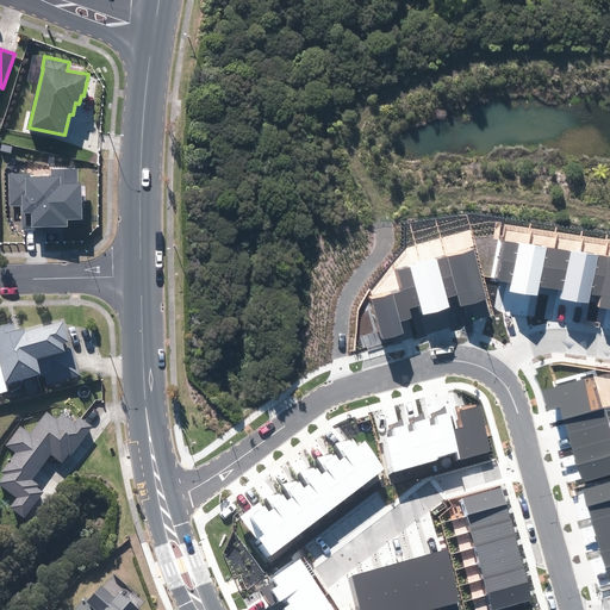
[(29,174),(8,174),(8,206),(23,206),(23,213),(33,213),(33,225),(70,225),(70,218),(86,218),(87,182),(80,182),(80,168),(54,168),(54,176),(41,176),(41,165),(29,163),(29,174)]
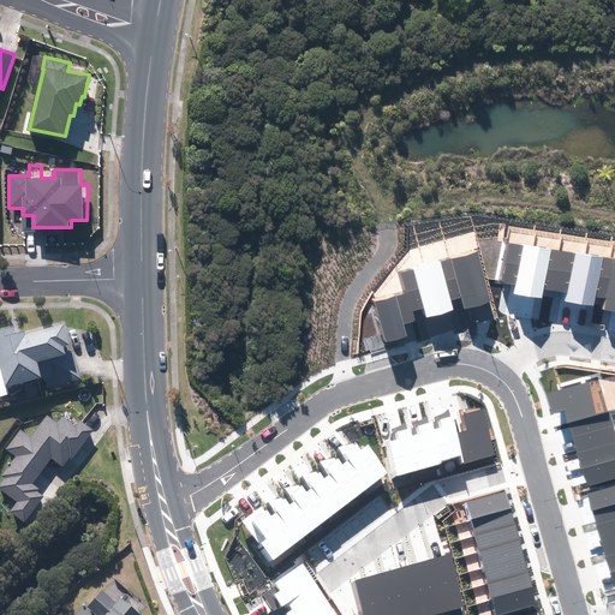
[(524,296),(532,245),(506,240),(499,282),(515,285),(514,293),(524,296)]
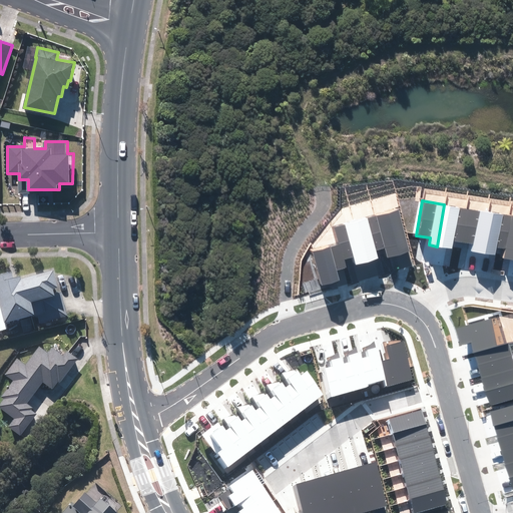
[(466,207),(444,204),(437,246),(452,248),(454,241),(461,242),(466,207)]
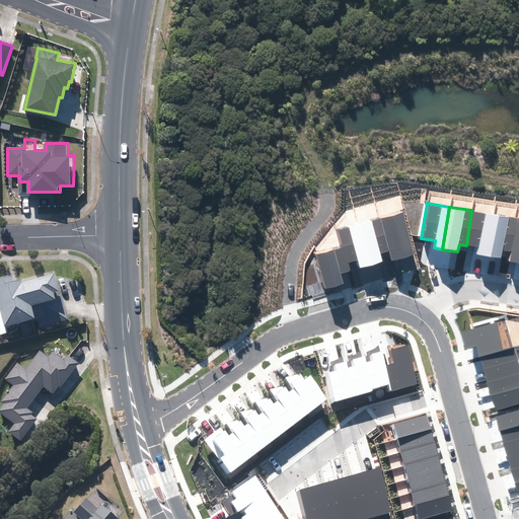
[(494,214),(471,210),(466,245),(475,246),(474,253),(487,255),(494,214)]
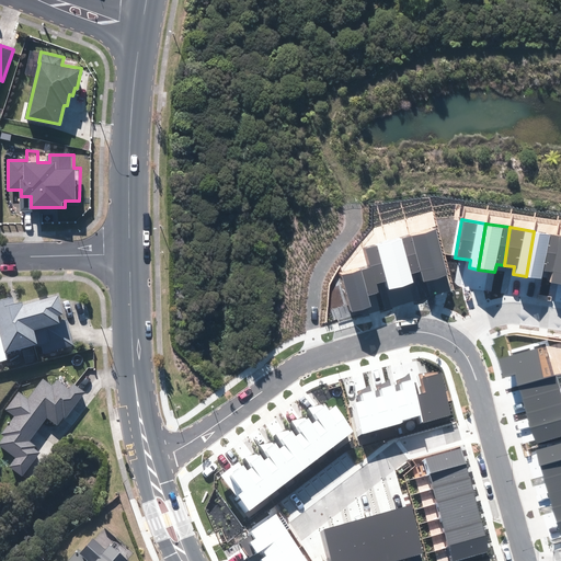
[(435,228),(411,233),(422,271),(424,281),(448,274),(435,228)]
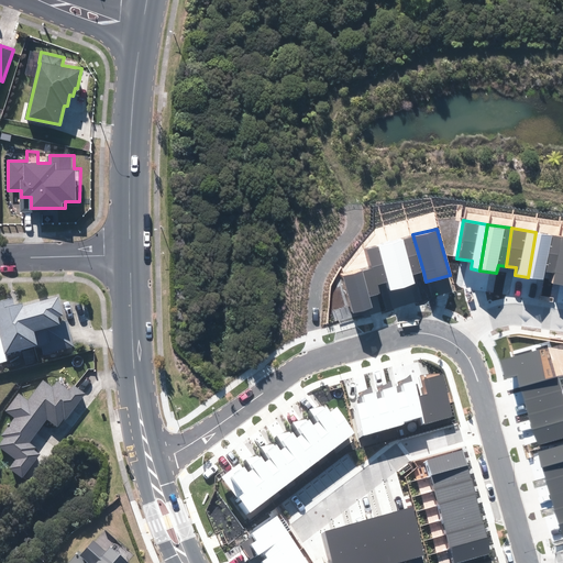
[(560,236),(536,232),(528,277),(544,280),(545,272),(554,273),(560,236)]
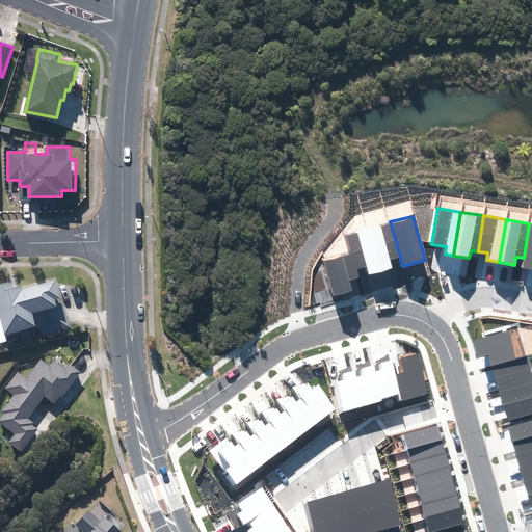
[(400,257),(390,221),(367,229),(378,272),(393,268),(391,260),(400,257)]
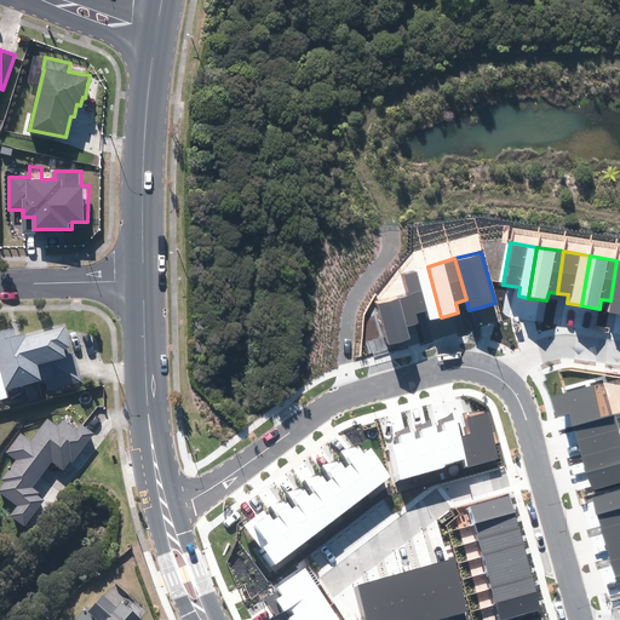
[(619,260),(616,260),(610,300),(608,313),(619,314),(619,260)]
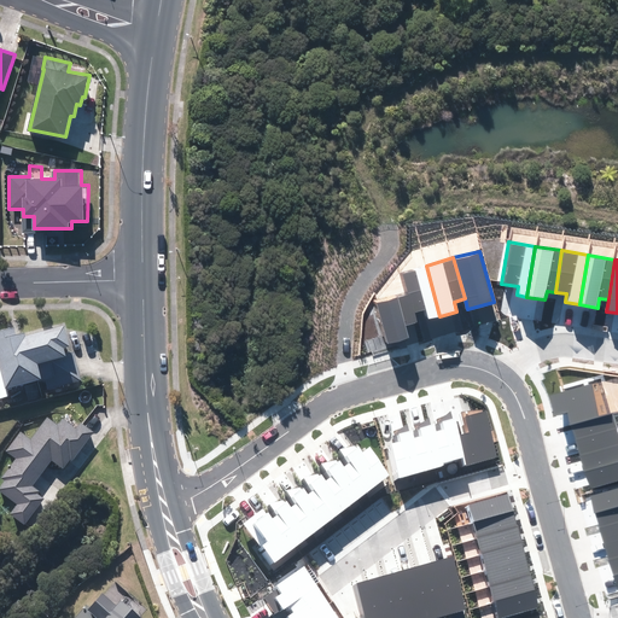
[(439,316),(426,266),(401,272),(406,292),(414,324),(419,322),(415,313),(426,310),(429,319),(439,316)]
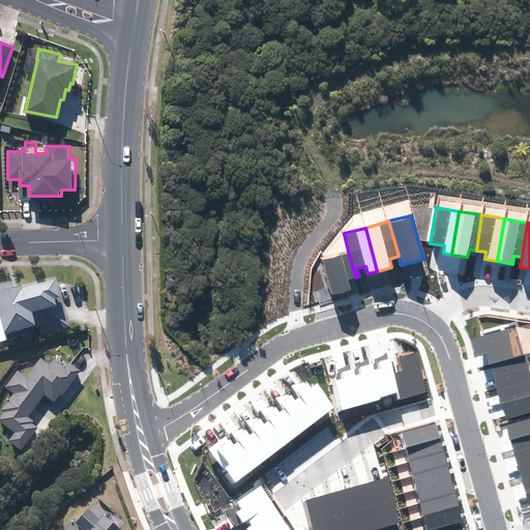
[(355,277),(348,251),(321,258),(331,295),(352,290),(349,280),(355,277)]
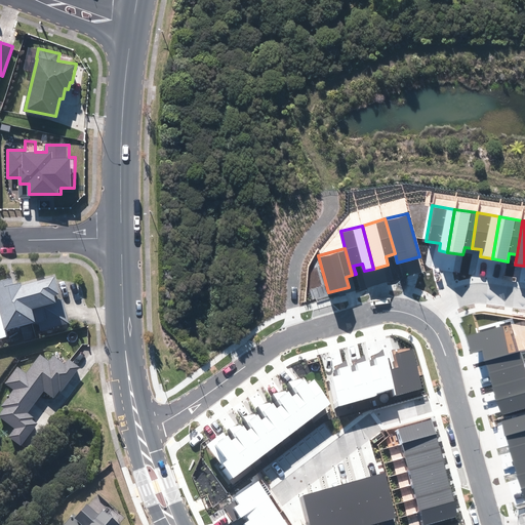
[(0,283),(0,309),(6,331),(33,323),(33,324),(39,323),(41,331),(70,323),(63,299),(55,301),(54,296),(59,295),(54,278),(23,287),(22,284),(14,286),(12,280),(0,283)]
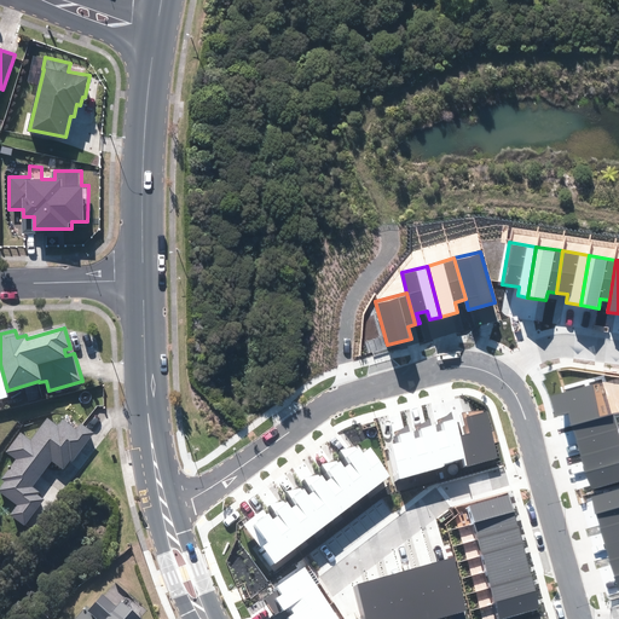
[(573,427),(608,416),(599,382),(550,395),(556,417),(570,414),(573,427)]
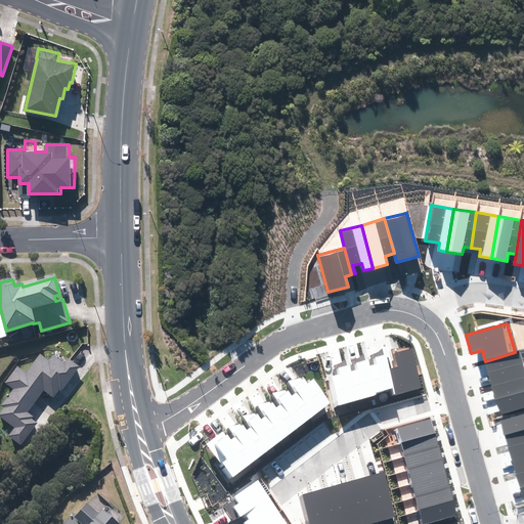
[(395,390),(391,369),(386,355),(384,355),(382,348),(369,359),(379,395),(395,390)]
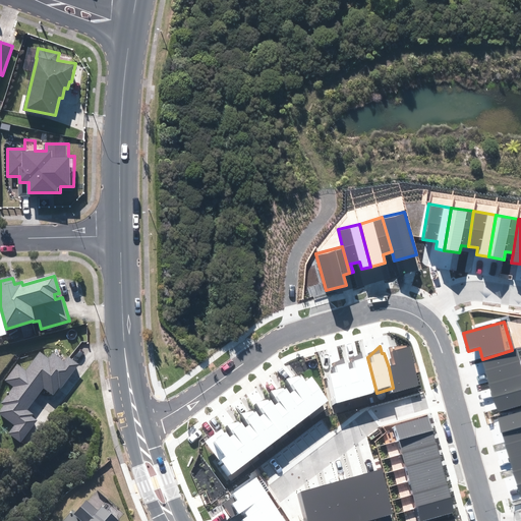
[(485,371),(520,360),(520,347),(512,350),(482,359),(485,371)]
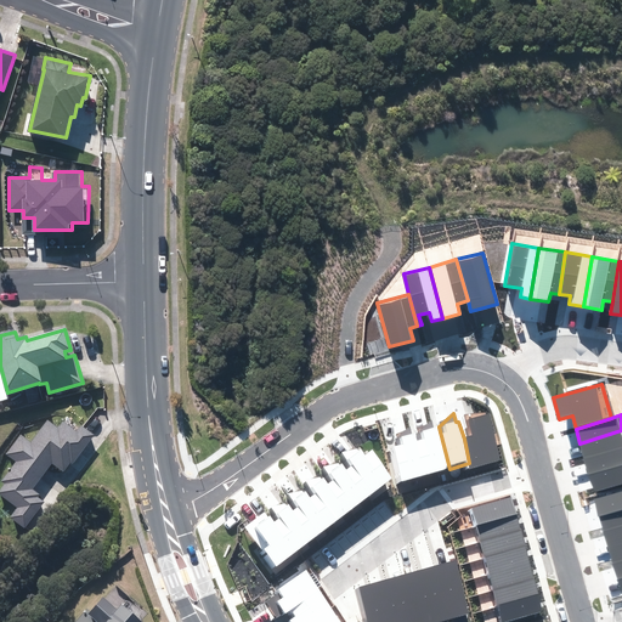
[(499,459),(488,416),(469,419),(473,436),(464,439),(469,463),(470,467),(499,459)]
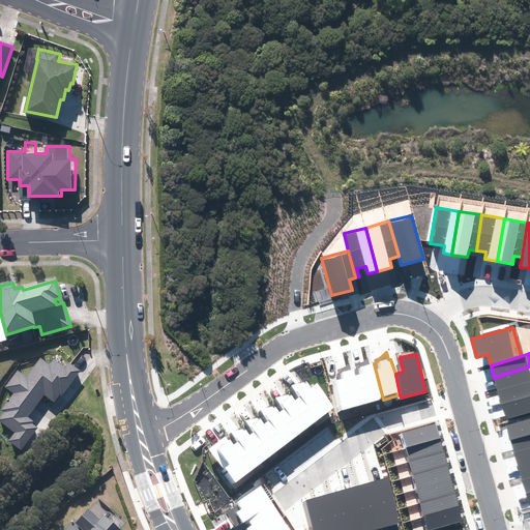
[(9,440),(22,449),(38,428),(33,423),(34,422),(28,417),(45,394),(54,402),(60,393),(63,395),(81,371),(69,362),(65,369),(54,360),(50,365),(41,358),(26,378),(18,372),(5,387),(15,393),(2,410),(4,412),(0,417),(0,420),(16,433),(9,440)]
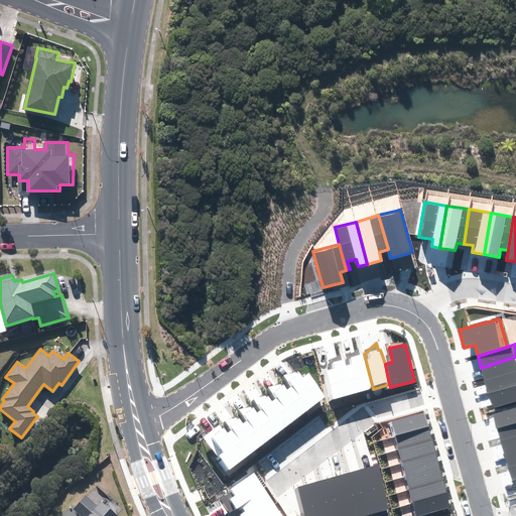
[(373,389),(364,354),(360,355),(358,349),(348,357),(349,360),(344,361),(345,366),(352,395),(373,389)]
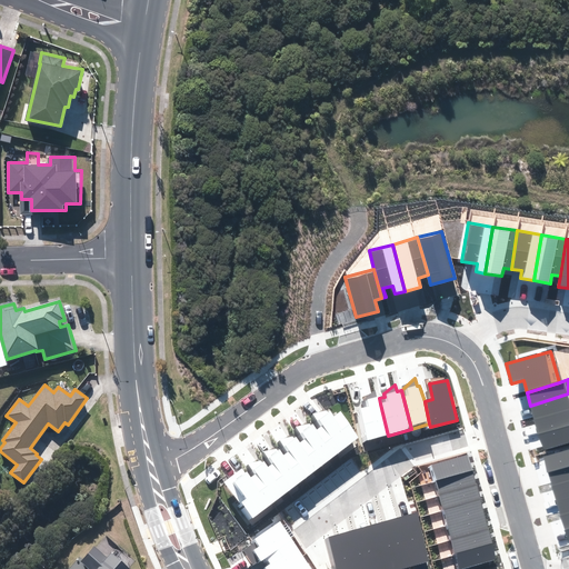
[(356,410),(363,442),(388,436),(380,403),(379,398),(379,397),(377,397),(375,390),(365,397),(367,408),(356,410)]
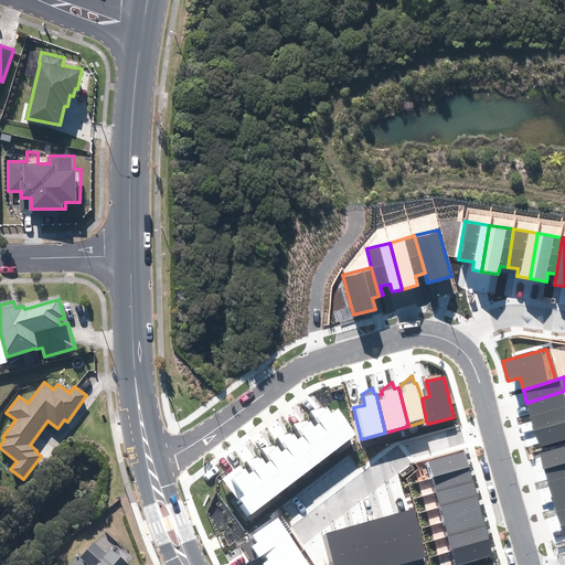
[(531,417),(564,407),(564,391),(526,403),(531,417)]
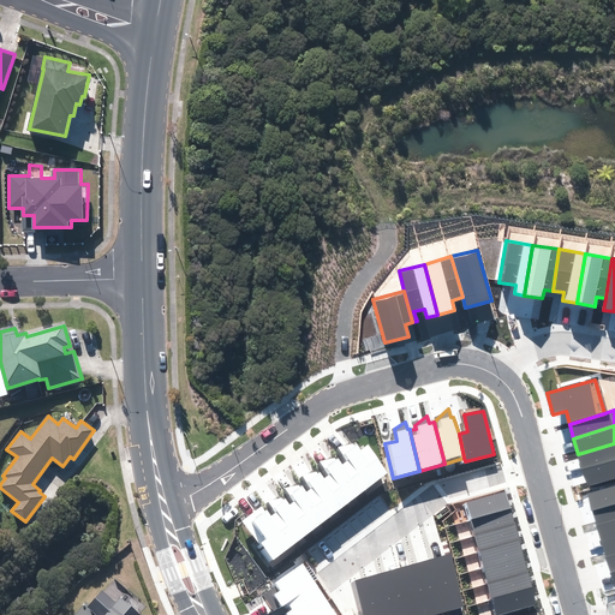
[(583,471),(614,460),(614,443),(578,454),(583,471)]
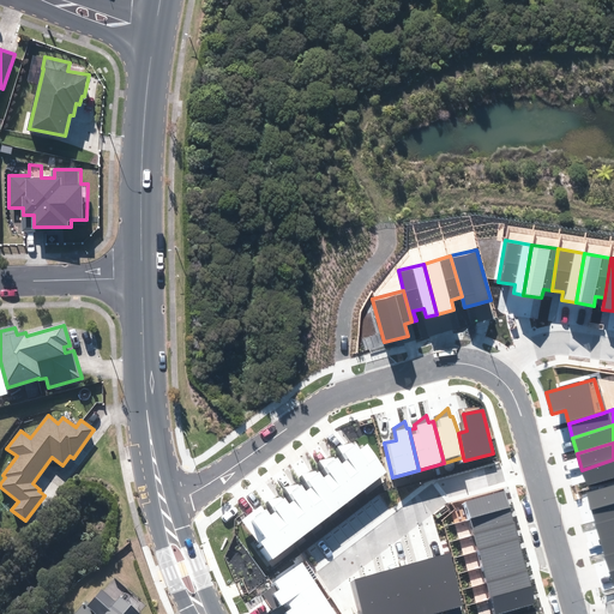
[(367,488),(386,471),(368,444),(360,449),(356,444),(354,445),(353,444),(337,447),(347,461),(367,488)]
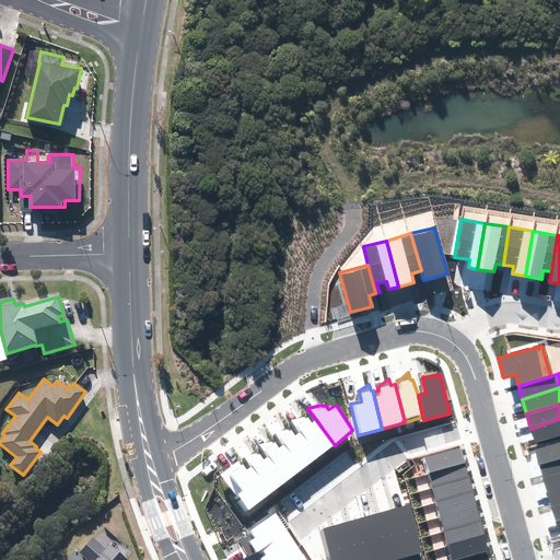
[(317,458),(335,445),(316,420),(312,423),(308,418),(306,419),(304,417),(290,420),(299,433),(317,458)]
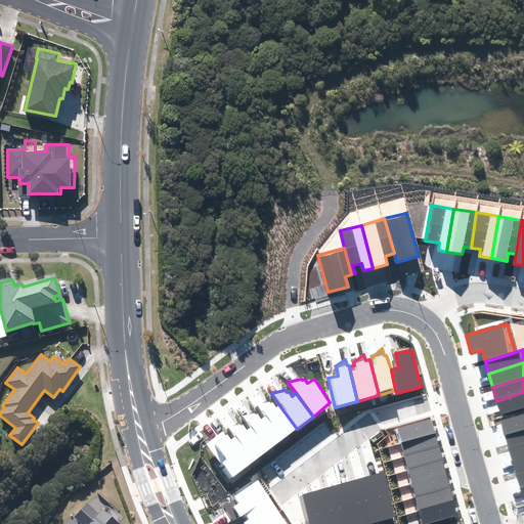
[(500,415),(523,407),(523,392),(496,401),(500,415)]
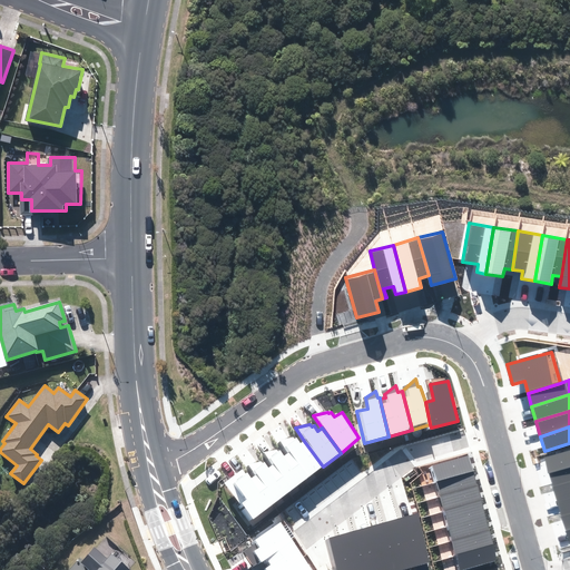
[(305,479),(323,467),(304,441),(301,443),(296,438),(294,439),(293,436),(278,442),(287,454),(305,479)]
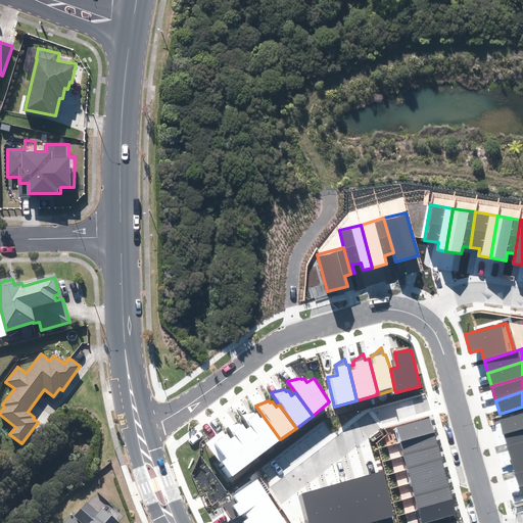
[(266,450),(280,439),(264,417),(260,418),(257,413),(255,414),(253,413),(241,416),(249,427),(266,450)]
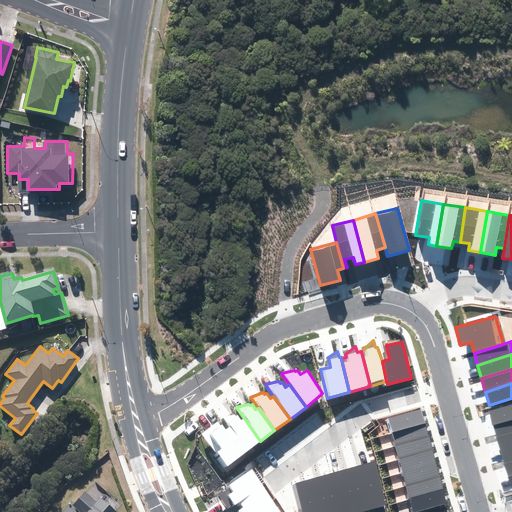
[(493,425),(511,418),(511,404),(489,411),(493,425)]
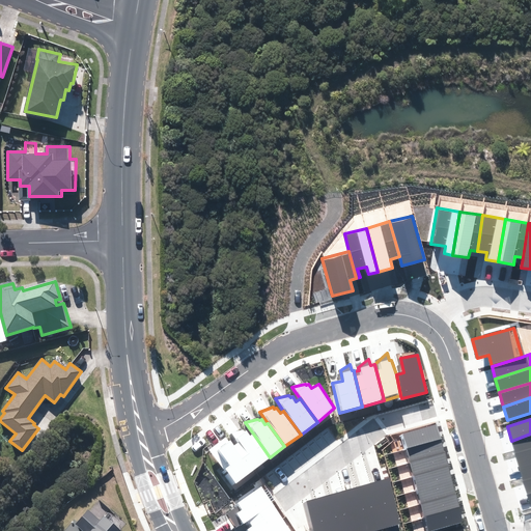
[(400,436),(406,451),(441,441),(436,425),(400,436)]
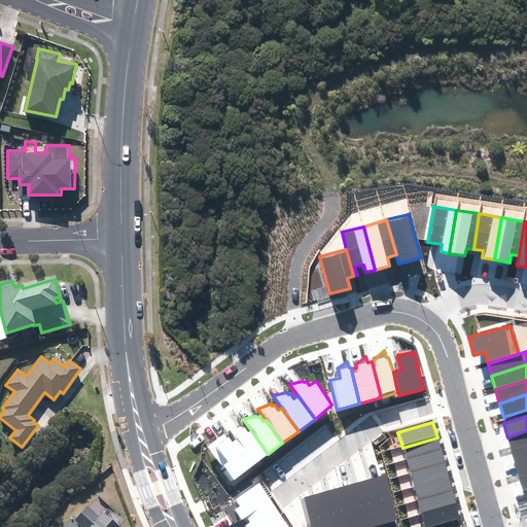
[(253,465),(268,454),(251,430),(248,432),(244,427),(242,428),(241,427),(229,430),(236,440),(253,465)]
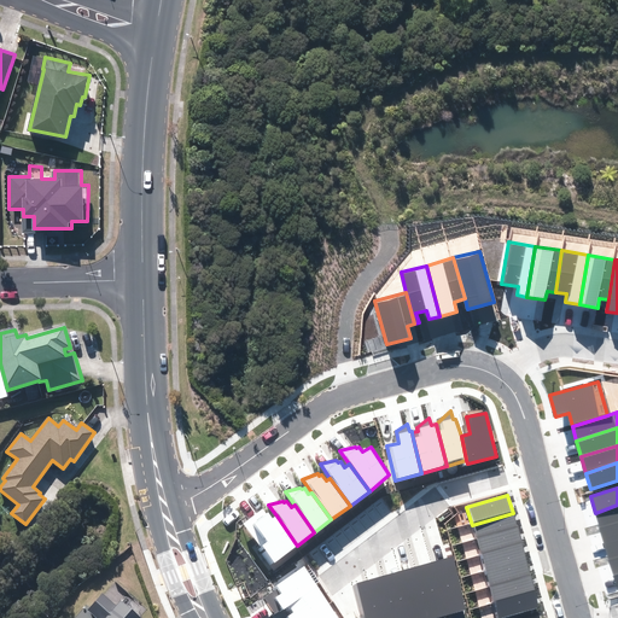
[(600,529),(617,523),(617,505),(595,513),(600,529)]
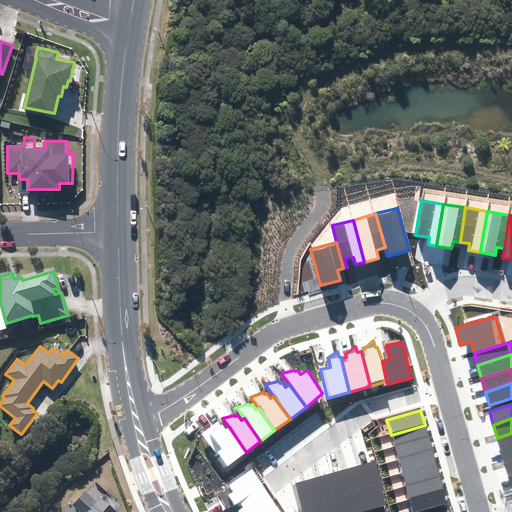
[(246,452),(229,427),(226,429),(223,425),(220,426),(218,422),(201,434),(225,467),(246,452)]
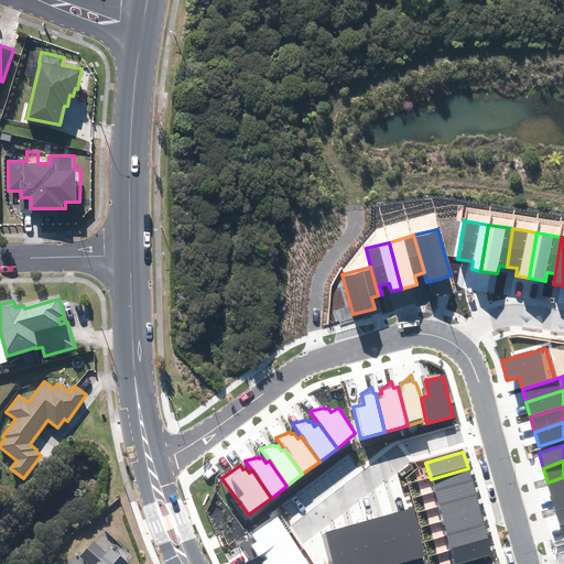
[(431,479),(434,492),(472,481),(468,468),(431,479)]
